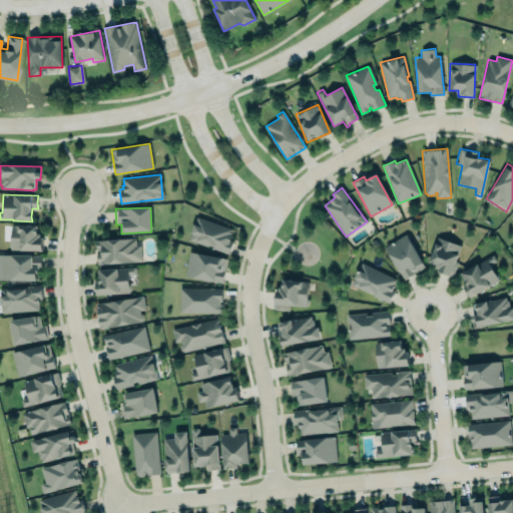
[(228,252),(234,229),(195,217),(188,240),(228,252)]
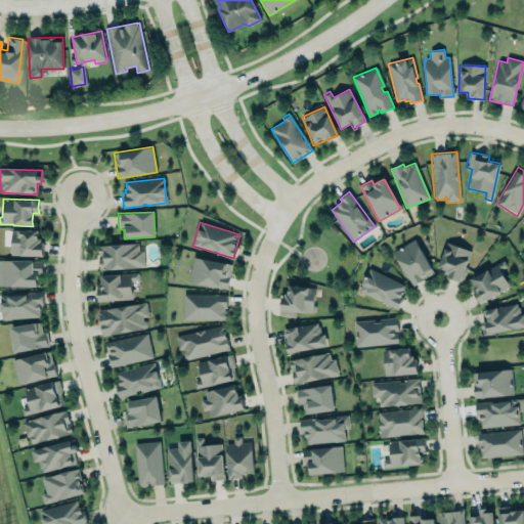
[(10,255),(42,256),(43,238),(37,238),(38,230),(10,229),(10,255)]
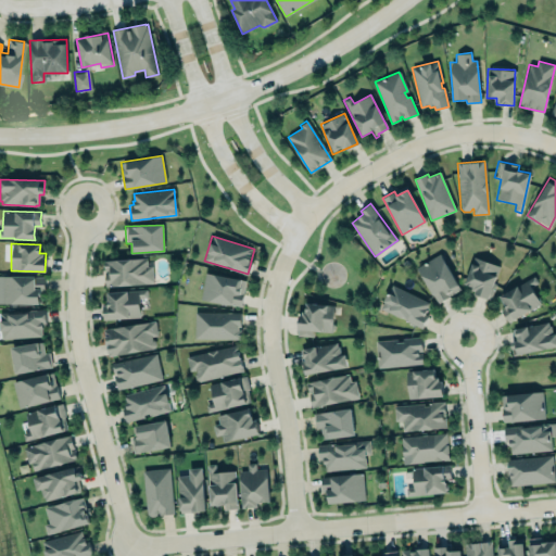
[(416,267),(440,253),(460,289),(438,303),(416,267)]
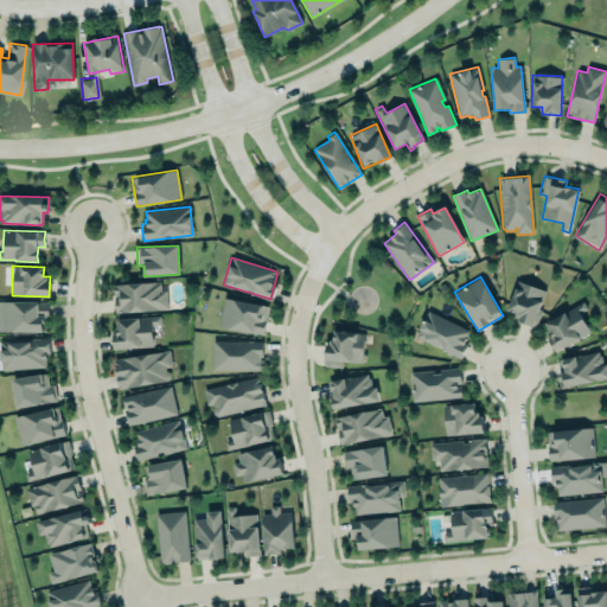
[(113,283),(160,281),(161,291),(166,289),(167,310),(115,312),(114,298),(117,296),(117,294),(114,295),(113,283)]
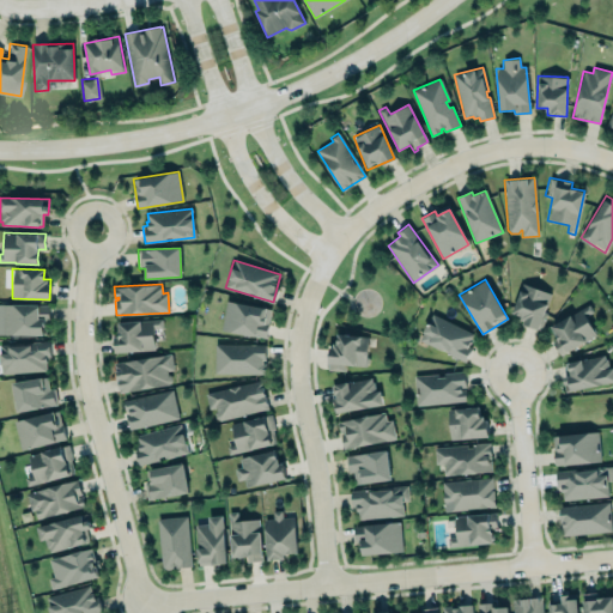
[(550,292),(521,284),(513,314),(522,316),(520,323),(539,329),(550,292)]
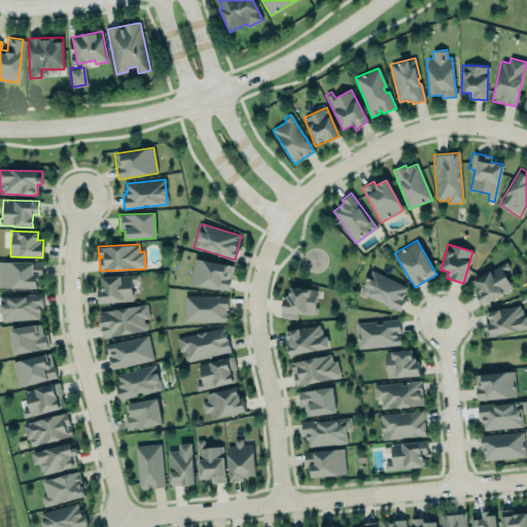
[(195,258),(234,266),(229,290),(220,289),(190,284),(195,258)]
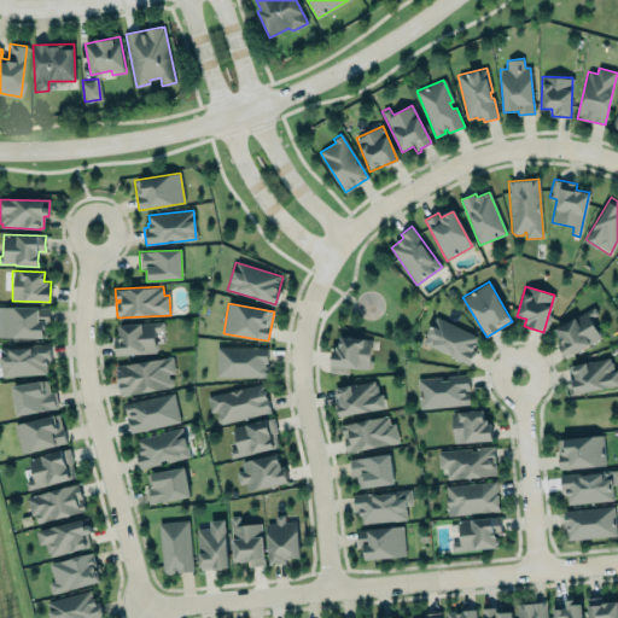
[(555,330),(594,307),(598,314),(589,319),(595,328),(598,330),(601,333),(600,336),(601,338),(571,355),(570,354),(564,357),(557,345),(563,342),(555,330)]
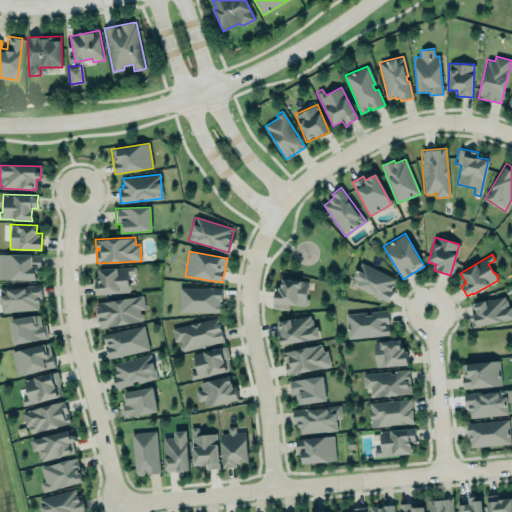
[(0,255),(0,280),(37,280),(37,268),(40,268),(41,255),(0,255)]
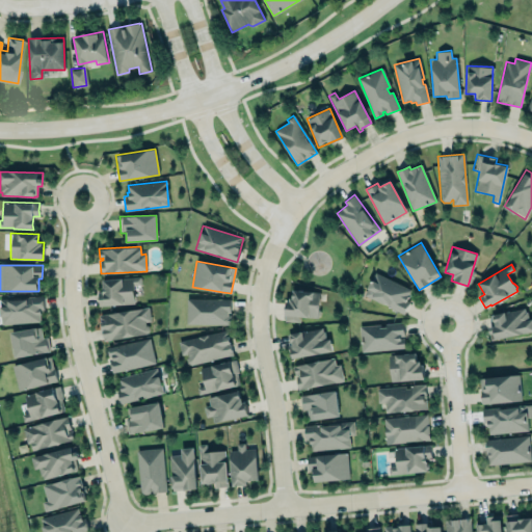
[(374,273),(409,290),(407,295),(408,296),(406,301),(408,302),(403,314),(364,294),(374,273)]
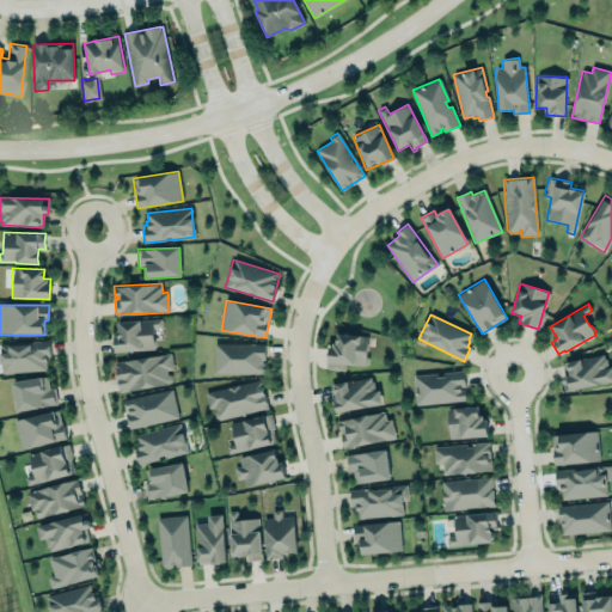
[(117,322),(139,320),(161,318),(163,326),(153,328),(153,335),(153,338),(155,340),(155,346),(154,347),(154,349),(142,350),(121,352),(120,352),(114,352),(114,344),(112,336),(118,336),(118,330),(117,329),(116,326),(117,324),(117,322)]
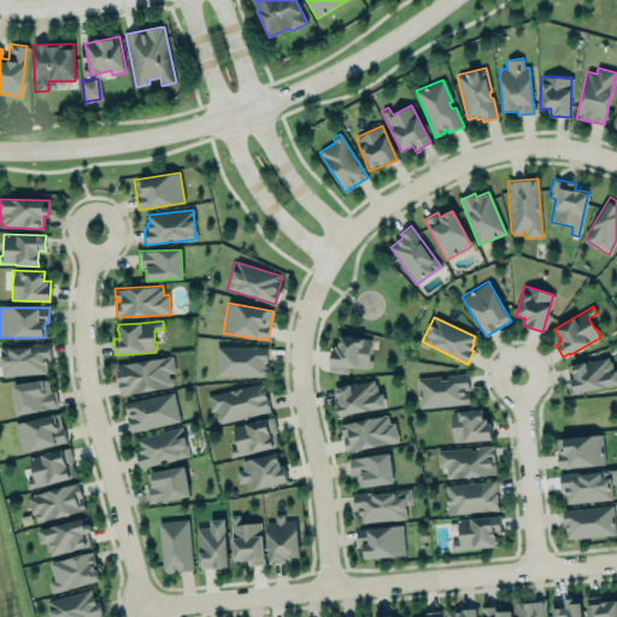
[(370,341),(368,370),(348,368),(347,374),(329,372),(330,351),(334,351),(335,346),(340,347),(341,339),(370,341)]
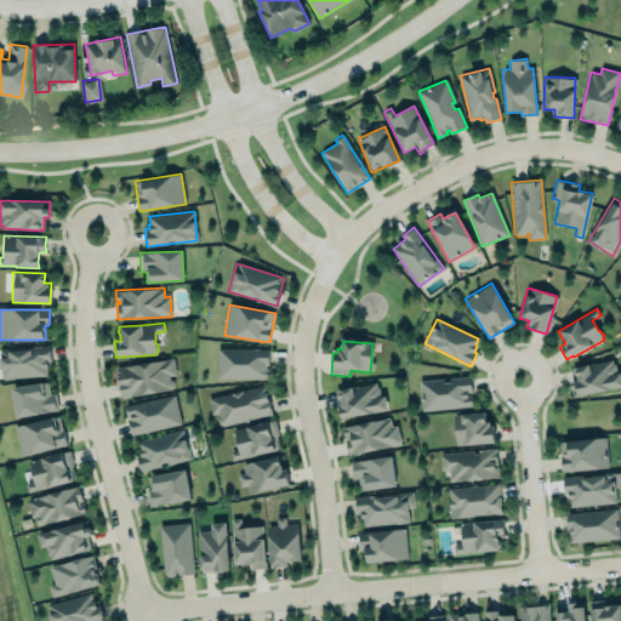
[(0,377),(49,376),(49,347),(0,347),(0,377)]
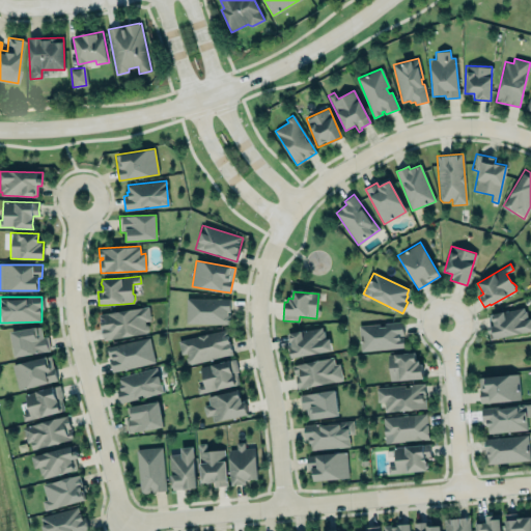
[(186,297),(230,298),(230,312),(227,312),(227,314),(230,314),(230,325),(185,324),(186,297)]
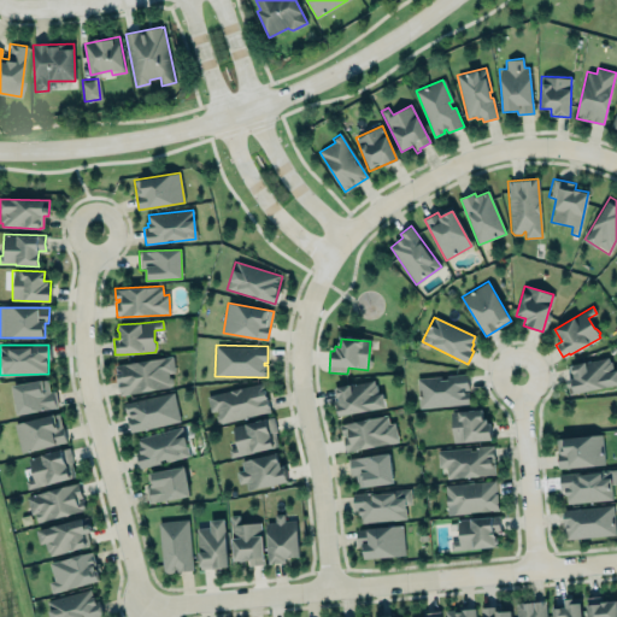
[(115,365),(172,356),(175,371),(168,374),(169,375),(171,377),(172,382),(170,386),(121,395),(115,365)]
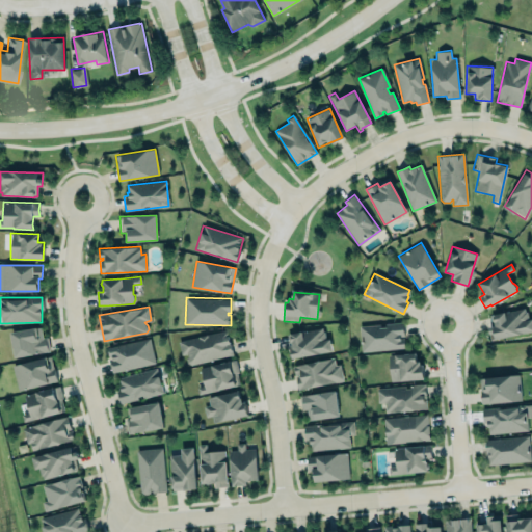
[(489,315),(494,315),(524,308),(525,312),(527,311),(529,319),(531,319),(531,330),(495,340),(495,339),(490,340),(488,327),(491,326),(489,315)]
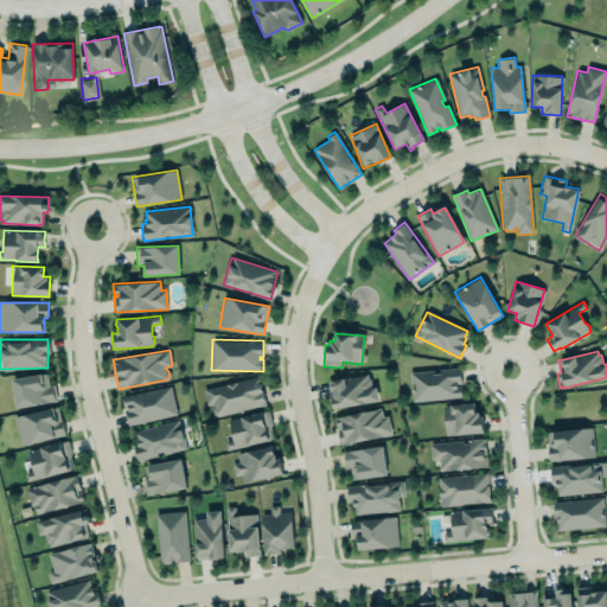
[(409,372),(433,370),(433,375),(439,374),(439,369),(460,368),(460,377),(461,383),(457,383),(457,387),(460,385),(461,391),(461,396),(411,402),(409,372)]
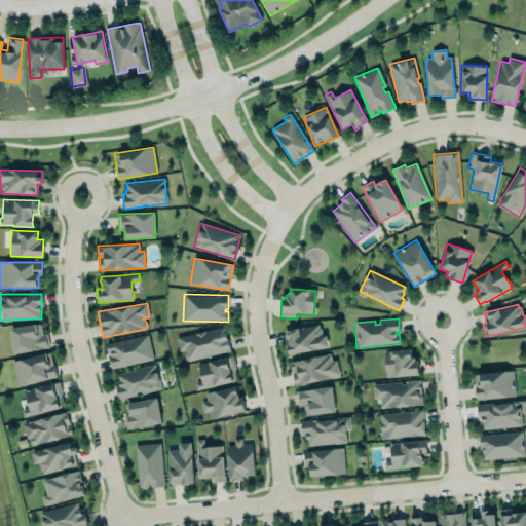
[(283,331),(288,354),(326,346),(321,323),(283,331)]
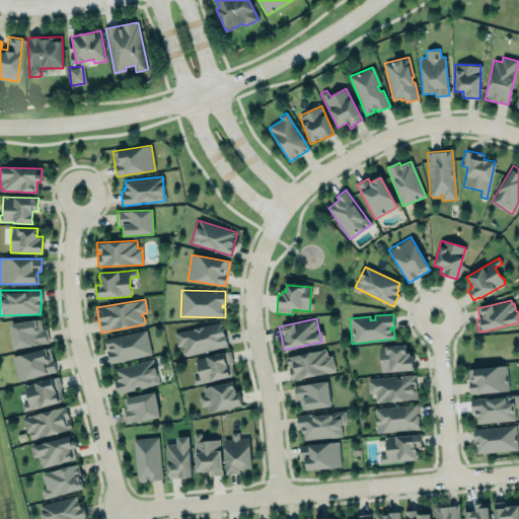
[(10,324),(14,349),(49,343),(47,329),(42,329),(40,319),(10,324)]
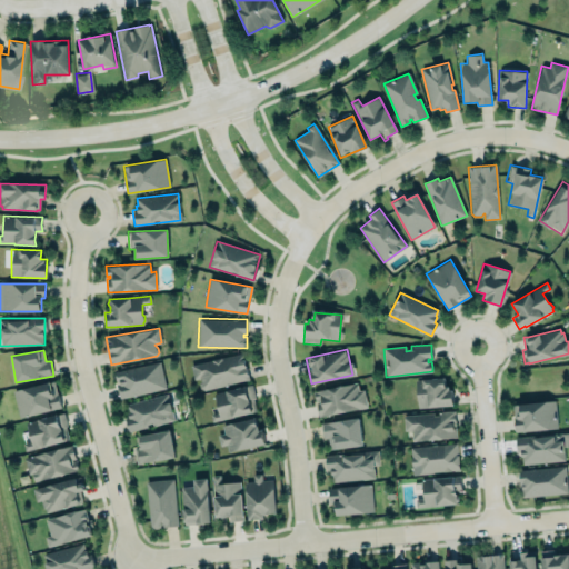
[(241,352),(190,365),(193,379),(200,378),(200,380),(199,382),(199,385),(200,387),(205,389),(248,379),(241,352)]
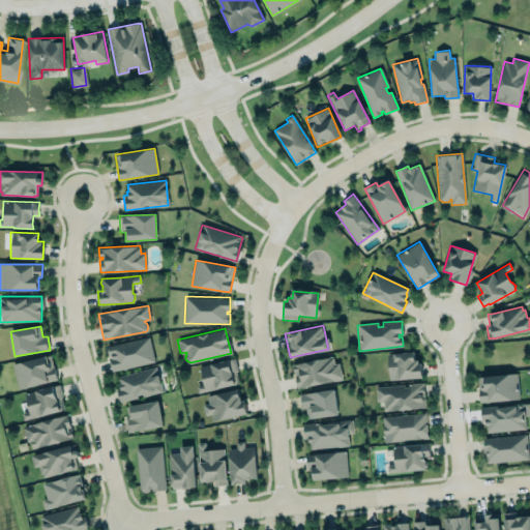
[(105,347),(112,372),(154,361),(148,336),(105,347)]
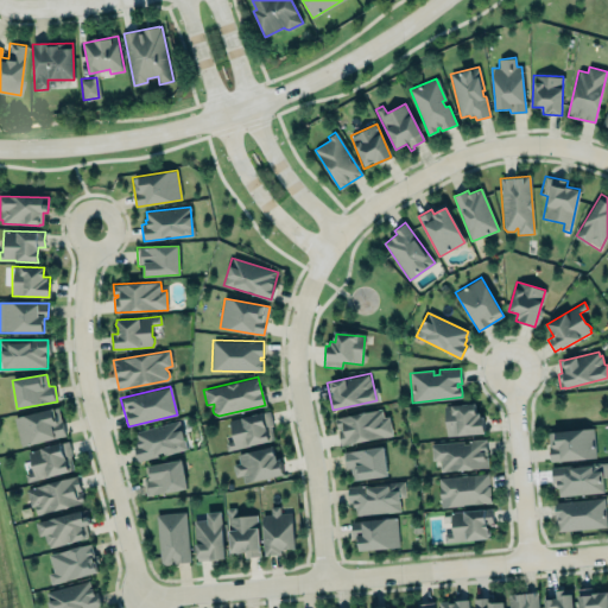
[(444,406),(447,435),(483,431),(482,416),(480,416),(480,411),(475,412),(474,403),(444,406)]
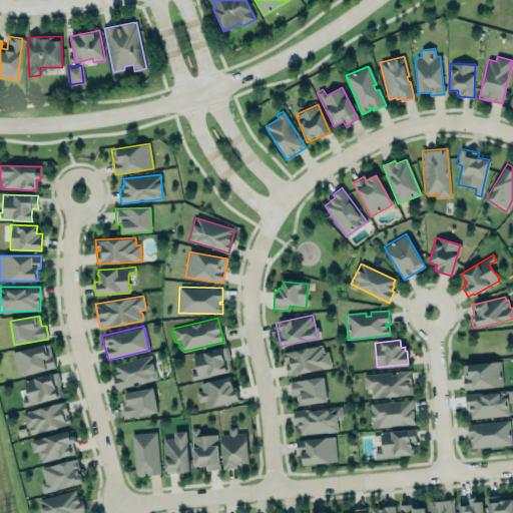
[(54,368),(49,343),(11,352),(16,377),(54,368)]
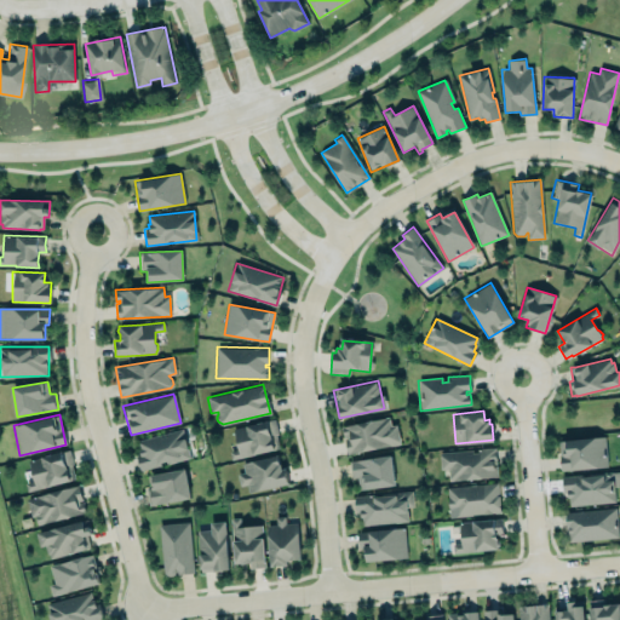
[(390,426),(389,417),(342,426),(346,454),(400,443),(396,425),(390,426)]
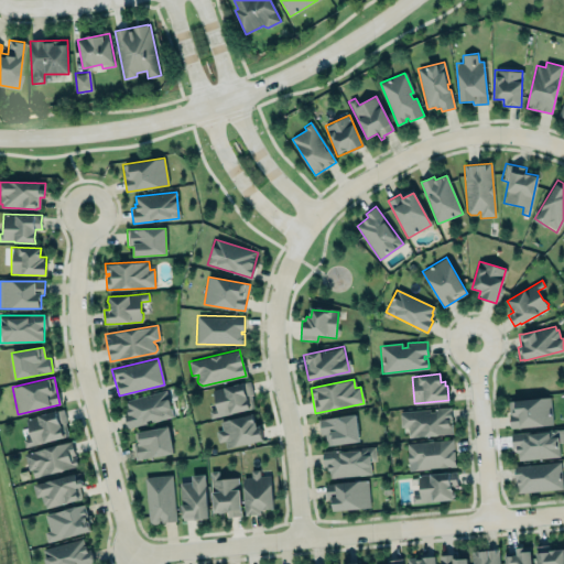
[(212,390),(225,387),(225,388),(250,381),(253,394),(251,396),(255,408),(250,409),(250,410),(230,414),(210,419),(208,411),(217,409),(212,390)]
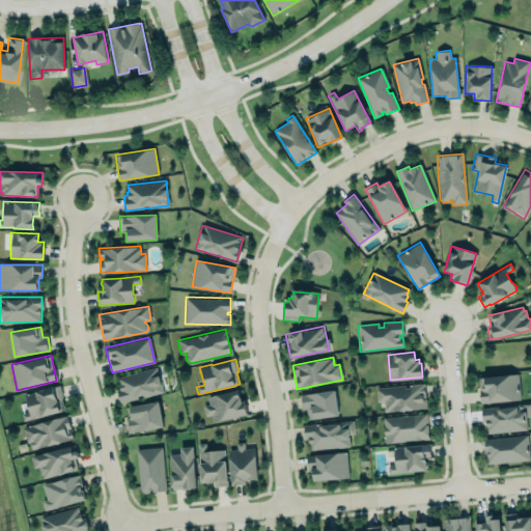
[(117,390),(120,402),(162,391),(156,366),(118,376),(120,384),(118,385),(119,389),(117,390)]
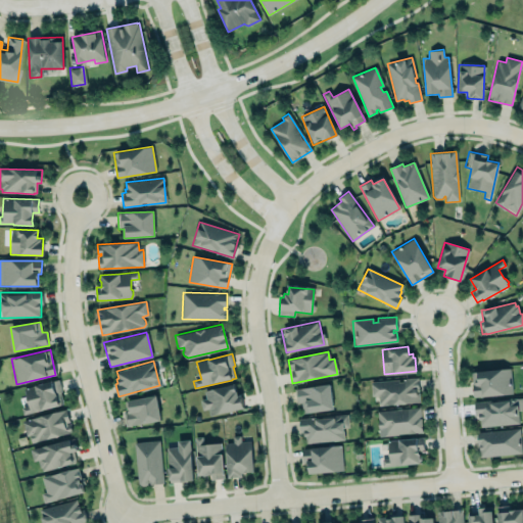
[(511,369),(471,371),(472,396),(512,394),(511,369)]
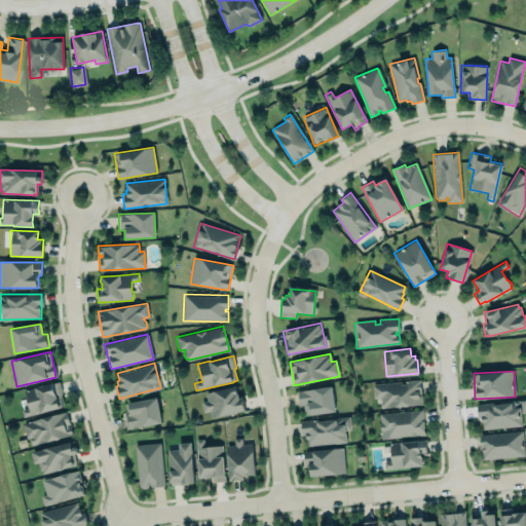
[(372,383),(400,381),(401,384),(405,384),(405,381),(420,380),(421,393),(419,393),(419,395),(421,395),(422,405),(381,408),(380,398),(373,398),(372,383)]
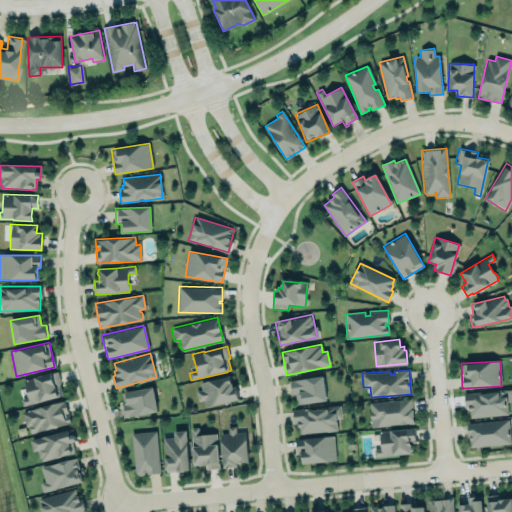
[(24,380),(57,371),(61,384),(59,384),(62,396),(58,397),(40,402),(40,401),(22,406),(21,399),(29,397),(24,380)]
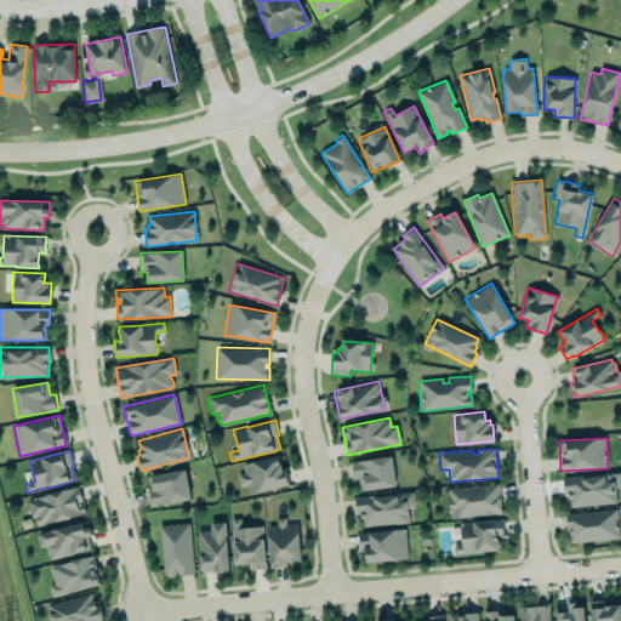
[(349,460),(391,455),(394,484),(360,489),(358,477),(352,478),(349,460)]
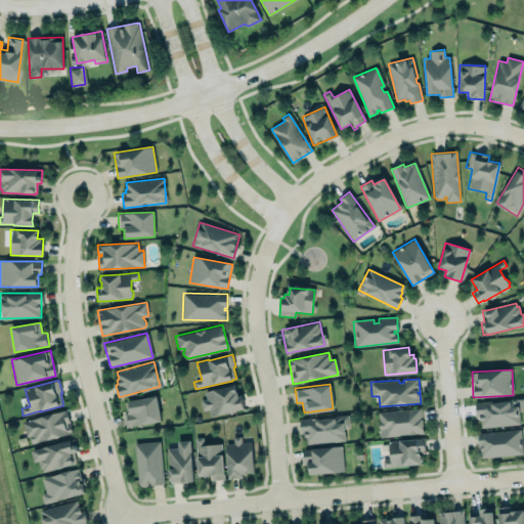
[(205,392),(235,385),(236,393),(237,393),(238,397),(242,396),(245,409),(210,417),(208,409),(202,410),(200,400),(206,399),(205,392)]
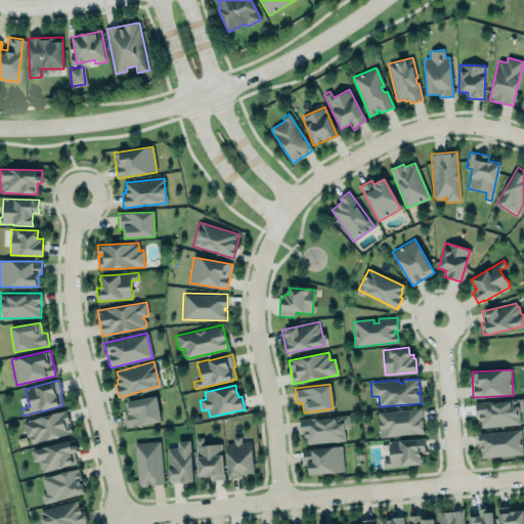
[(161,421),(156,396),(125,401),(128,411),(123,413),(125,428),(161,421)]
